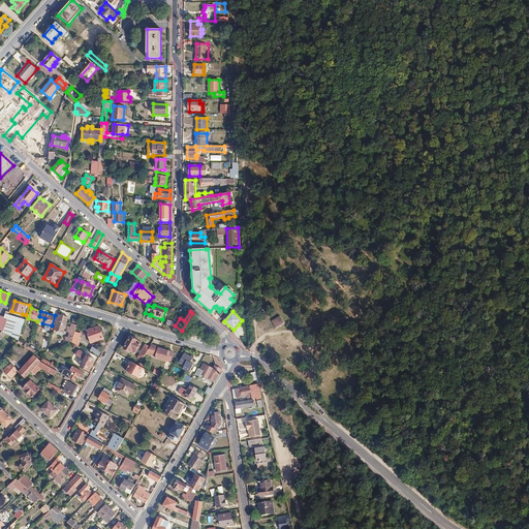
[(25,319),(9,314),(7,319),(3,332),(7,334),(18,340),(25,319)]
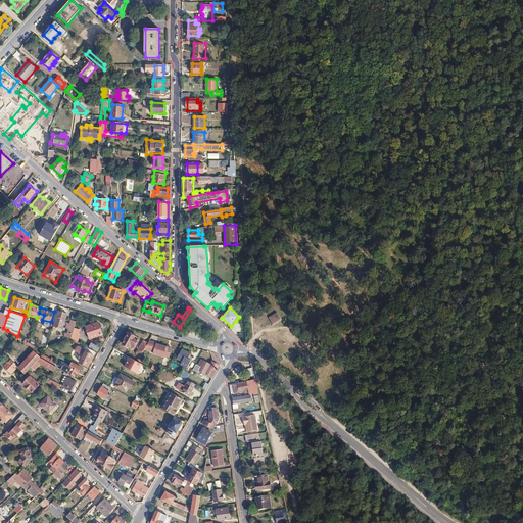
[(63,329),(67,314),(59,311),(54,326),(63,329)]
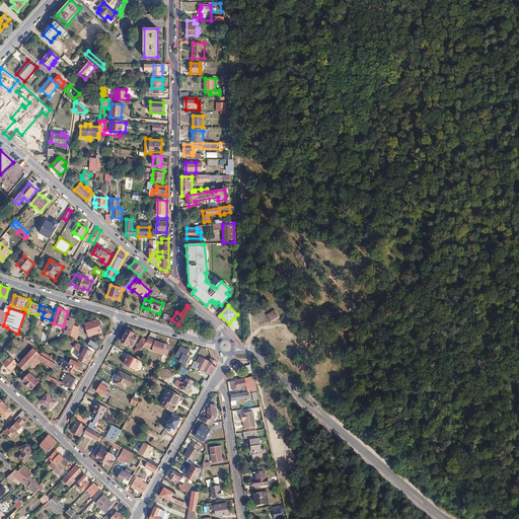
[(275,310),(266,315),(271,322),(280,317),(275,310)]
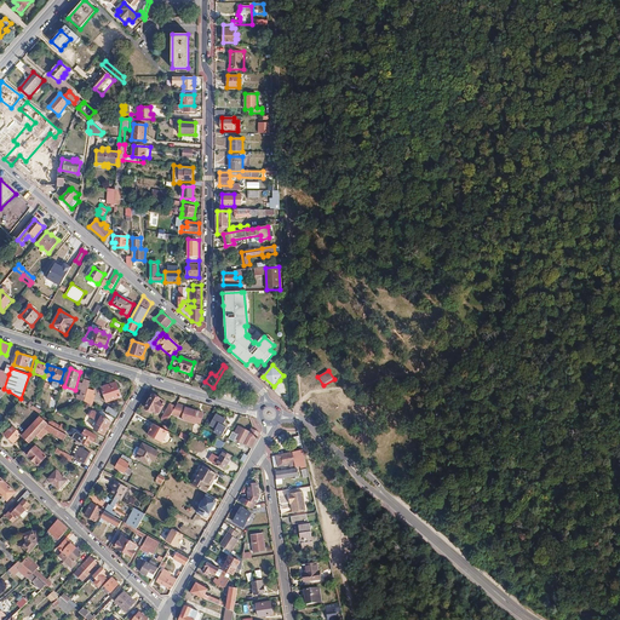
[(87,392),(91,380),(85,378),(82,384),(84,384),(80,392),(79,391),(76,399),(85,401),(87,392)]
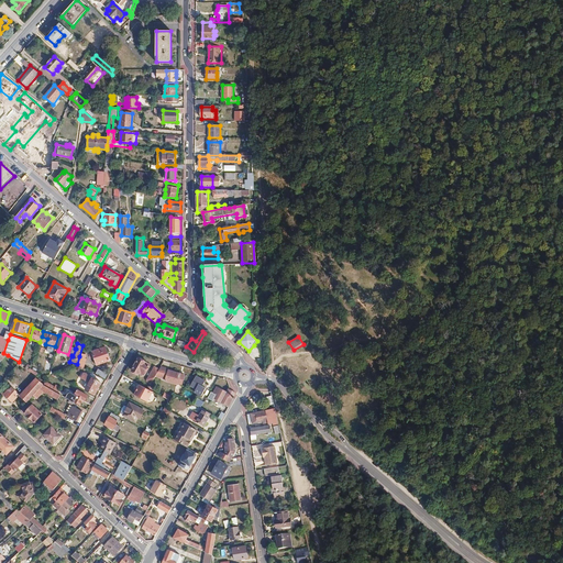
[(260,357),(260,350),(254,345),(249,351),(250,356),(257,363),(260,357)]
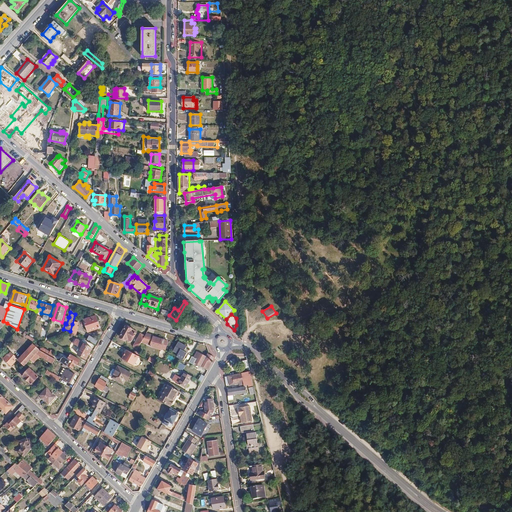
[(88,332),(101,328),(96,315),(84,319),(88,332)]
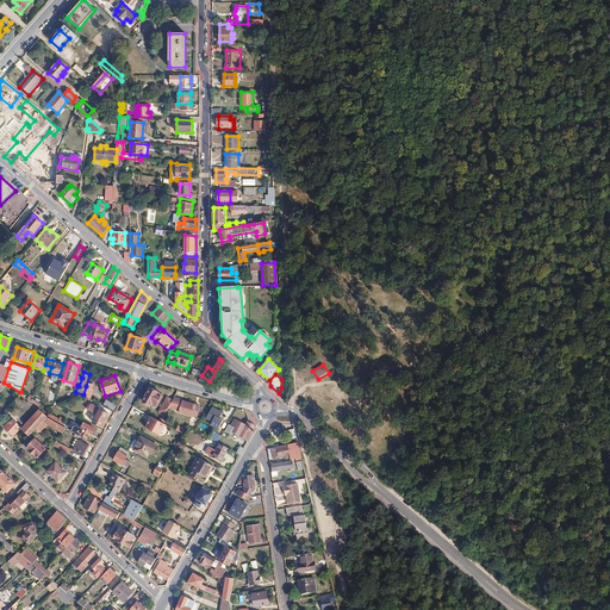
[(156,406),(163,394),(150,387),(143,402),(150,406),(151,404),(156,406)]
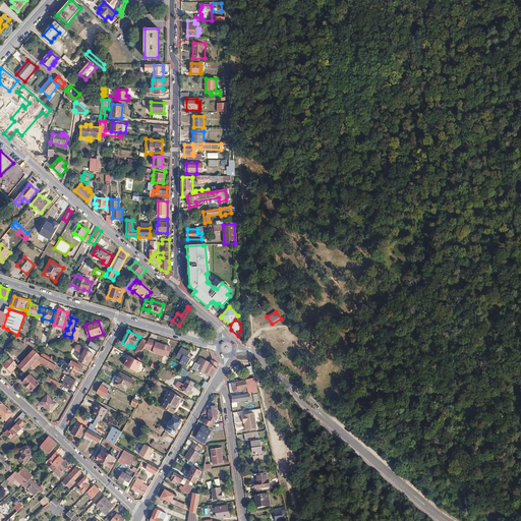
[(168,357),(171,347),(156,343),(157,341),(149,339),(148,342),(143,348),(154,351),(153,352),(168,357)]
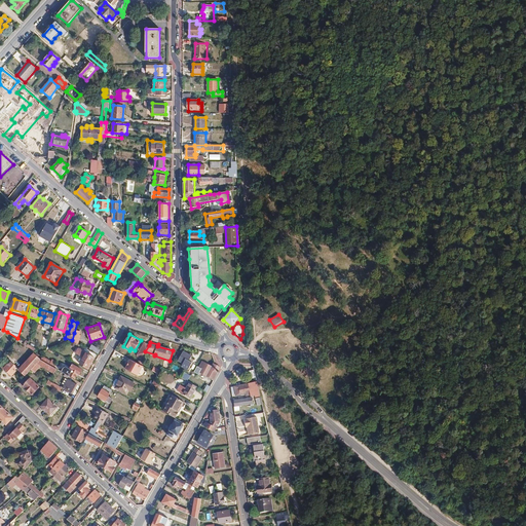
[(139,359),(141,360),(145,351),(149,345),(145,343),(138,355),(140,357),(139,359)]
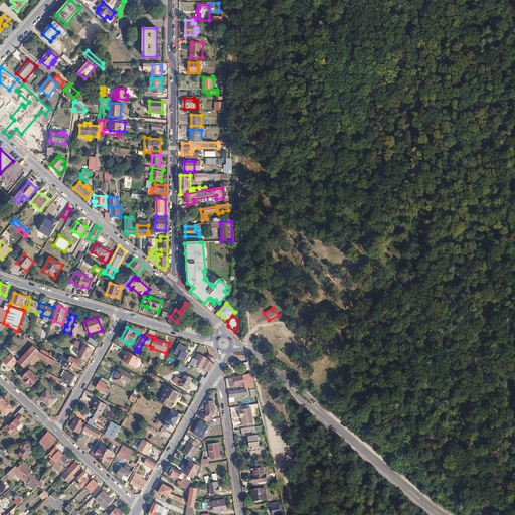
[(98,346),(100,341),(90,337),(88,342),(98,346)]
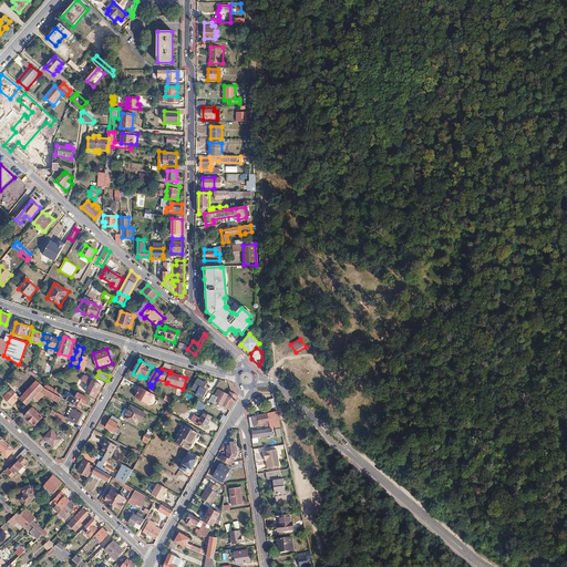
[(95,398),(102,385),(84,375),(82,380),(89,384),(88,387),(90,388),(86,392),(95,398)]
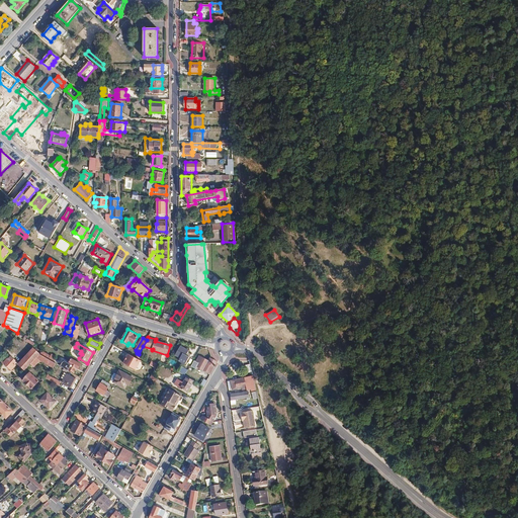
[(186,355),(189,351),(180,346),(175,355),(180,358),(179,360),(185,364),(189,357),(186,355)]
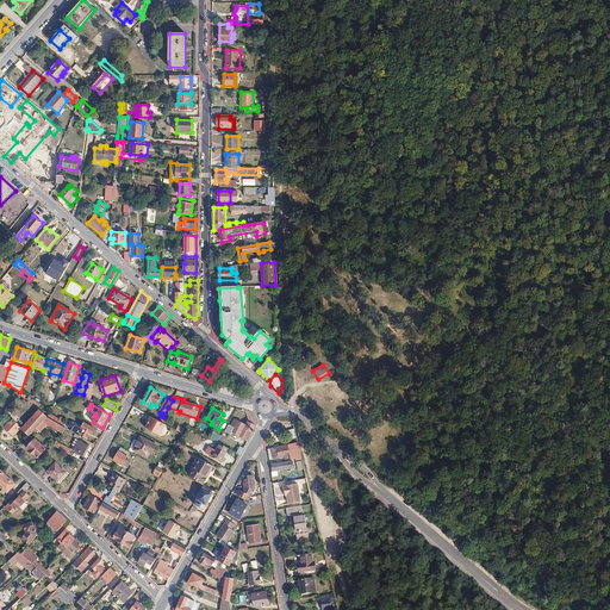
[(36,428),(47,417),(39,410),(22,429),(29,436),(36,428)]
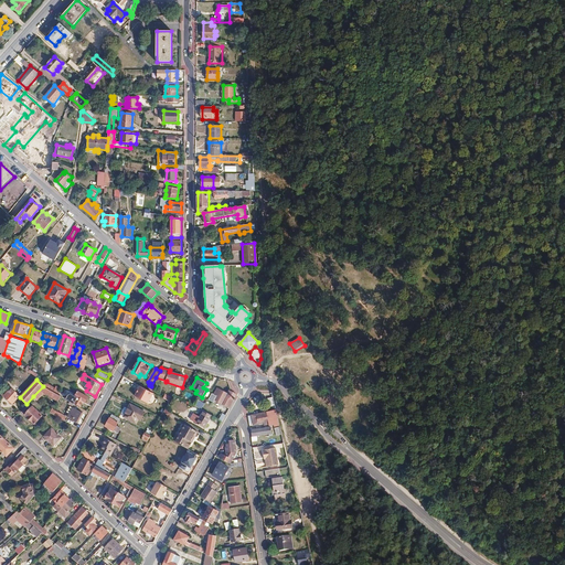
[(137,393),(135,396),(148,404),(153,393),(148,391),(140,385),(137,390),(138,391),(137,393)]
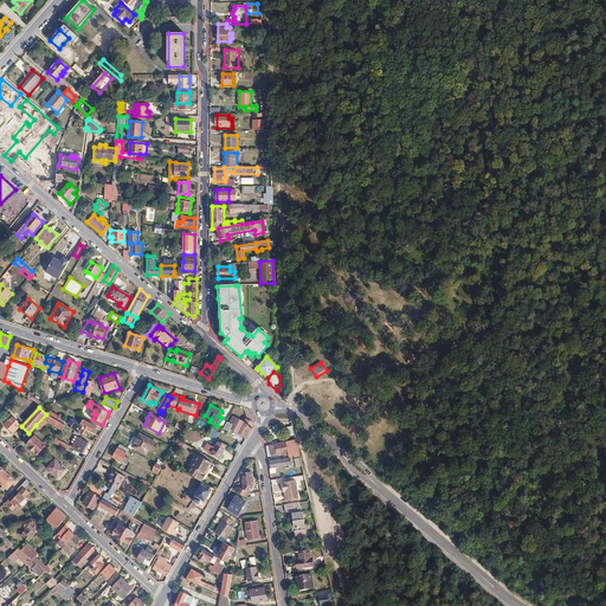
[(40,430),(47,421),(51,417),(46,414),(36,425),(40,430)]
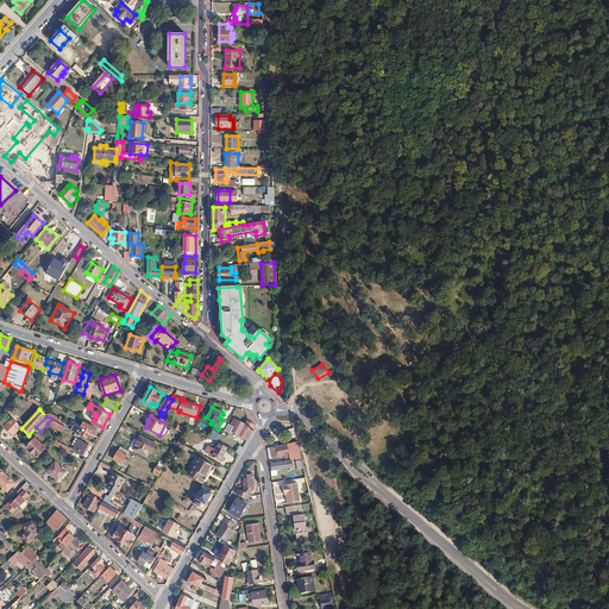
[(5,426),(14,435),(19,429),(18,428),(19,426),(18,425),(19,424),(13,419),(11,421),(10,421),(5,426)]
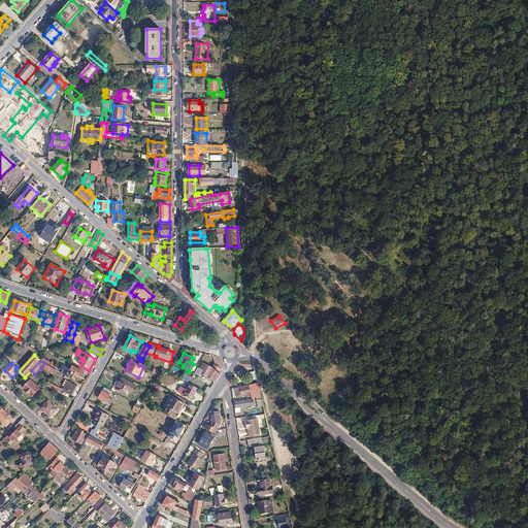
[(44,363),(41,367),(55,374),(57,370),(53,368),(50,366),(47,365),(44,363)]
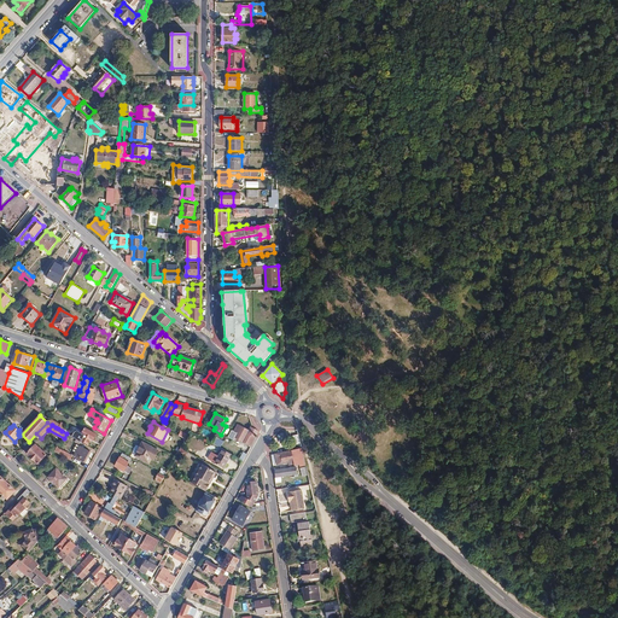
[(235,437),(243,441),(248,433),(251,435),(246,443),(251,447),(256,438),(255,438),(258,432),(251,427),(250,427),(249,431),(238,425),(234,431),(232,430),(228,437),(233,439),(235,437)]
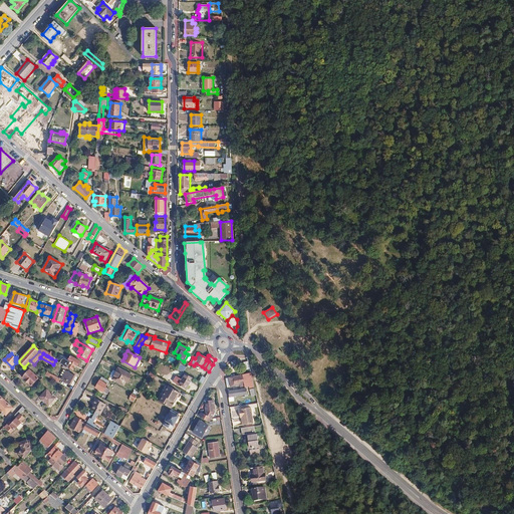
[(66,367),(67,367),(68,366),(73,369),(75,365),(77,366),(80,361),(71,356),(68,360),(63,357),(60,363),(63,365),(66,367)]
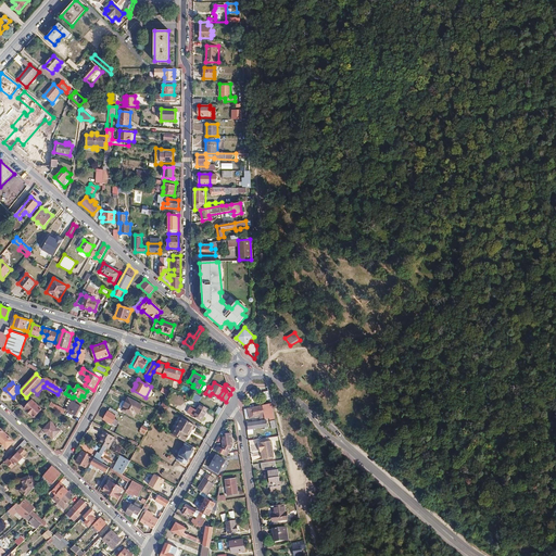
[(196,393),(192,400),(198,403),(202,396),(196,393)]
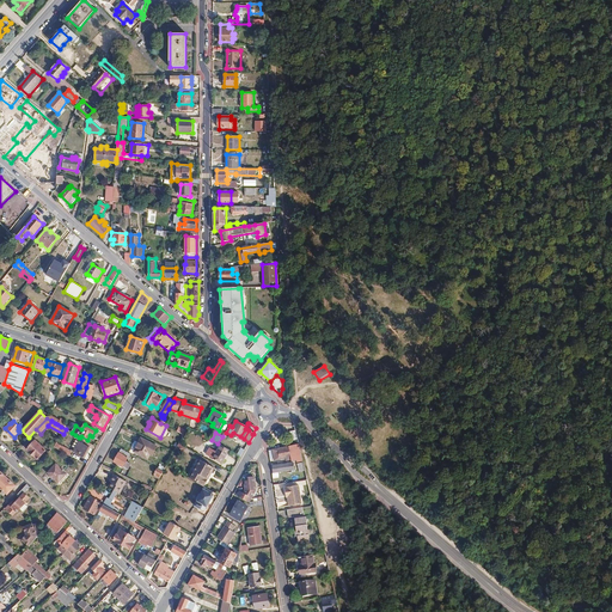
[(152,456),(158,446),(141,438),(139,442),(140,442),(136,450),(135,452),(147,459),(151,454),(152,456)]
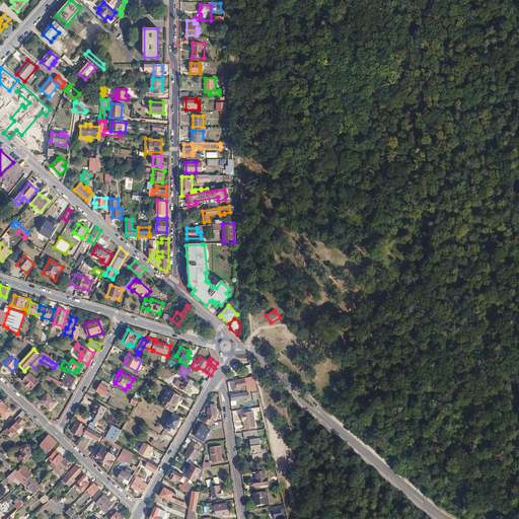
[(30,373),(28,374),(25,378),(22,381),(32,389),(40,381),(30,373)]
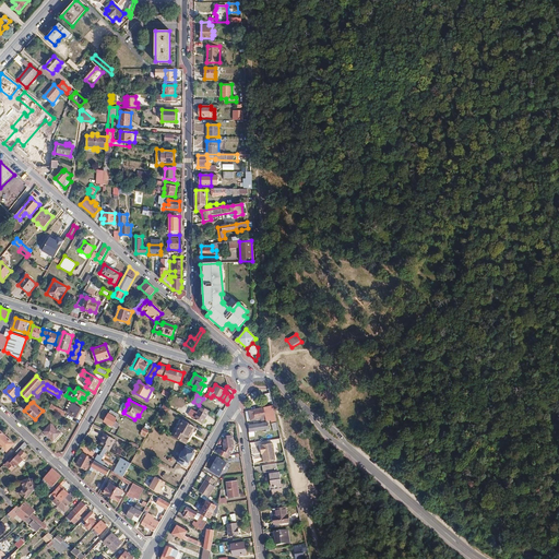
[(52,402),(49,408),(52,409),(63,416),(66,412),(55,406),(56,404),(52,402)]
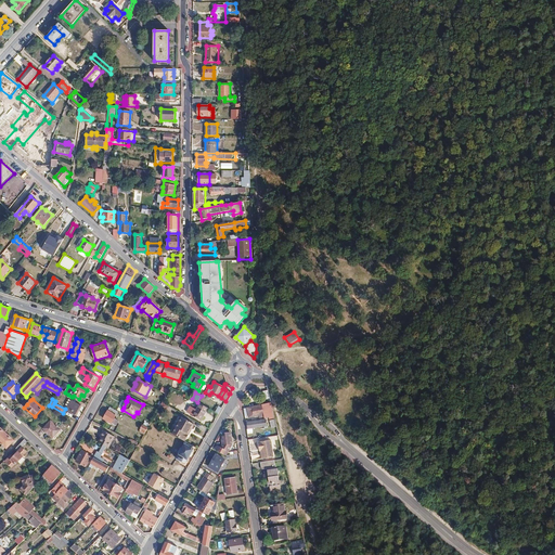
[(75,415),(81,405),(73,400),(66,410),(75,415)]
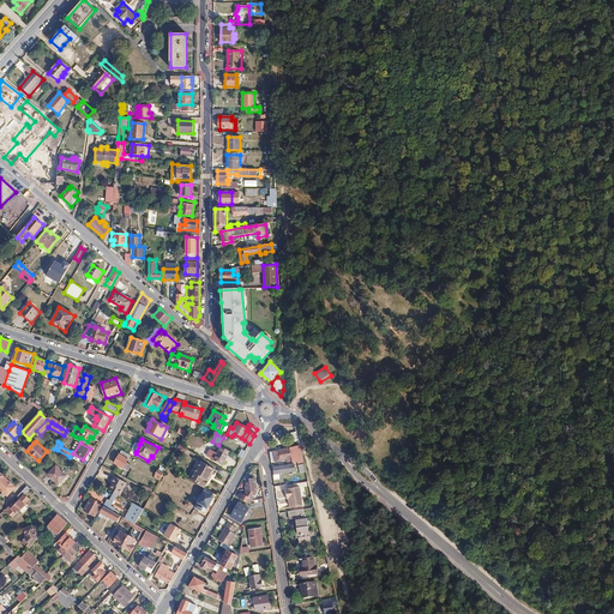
[(222,464),(230,451),(229,451),(223,447),(221,446),(214,459),(222,464)]
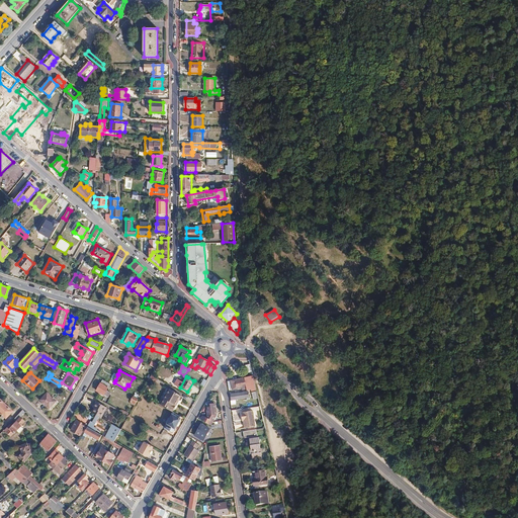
[(251,390),(252,392),(253,392),(249,376),(231,380),(233,390),(242,387),(243,390),(247,389),(247,391),(251,390)]
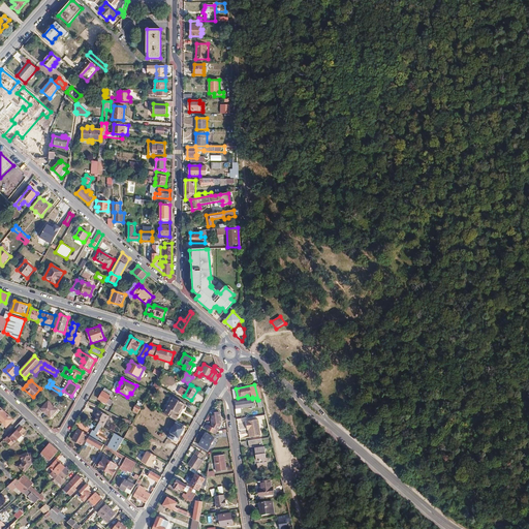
[(113,393),(104,387),(99,399),(111,405),(114,401),(110,399),(113,393)]
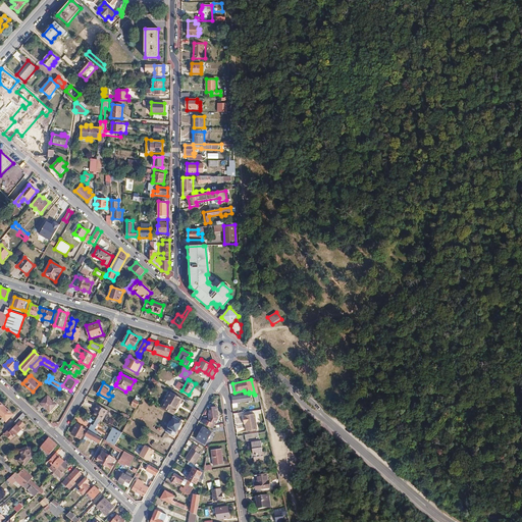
[(174,414),(178,407),(176,406),(178,403),(179,404),(183,400),(170,393),(162,407),(163,408),(173,413),(174,414)]
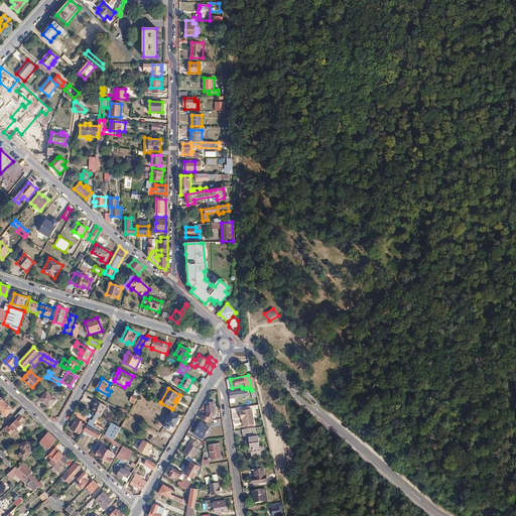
[(248,390),(230,392),(230,398),(248,396),(248,390)]
